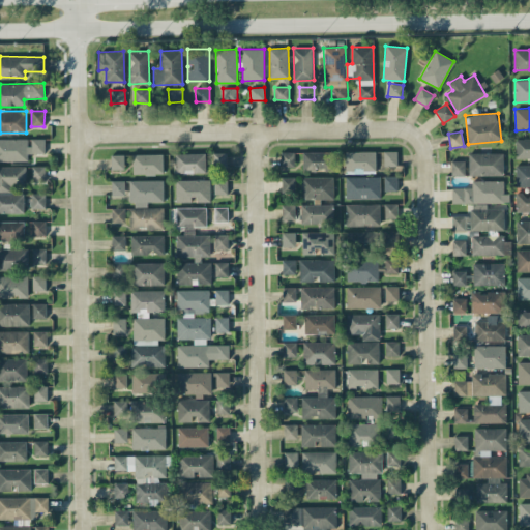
[(45,139),(0,139),(0,160),(28,160),(27,153),(45,153),(45,139)]
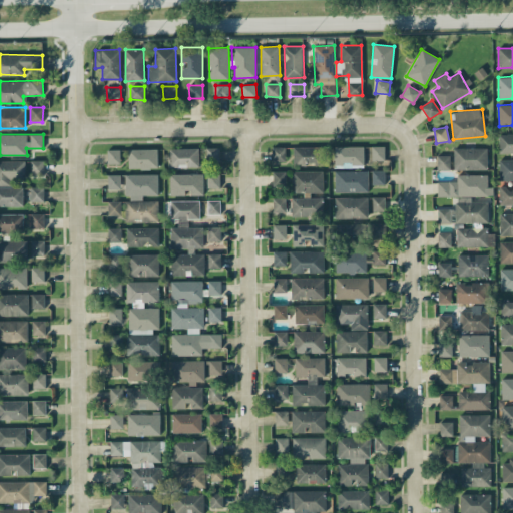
[(512,135),(499,136),(499,153),(512,152),(512,135)]
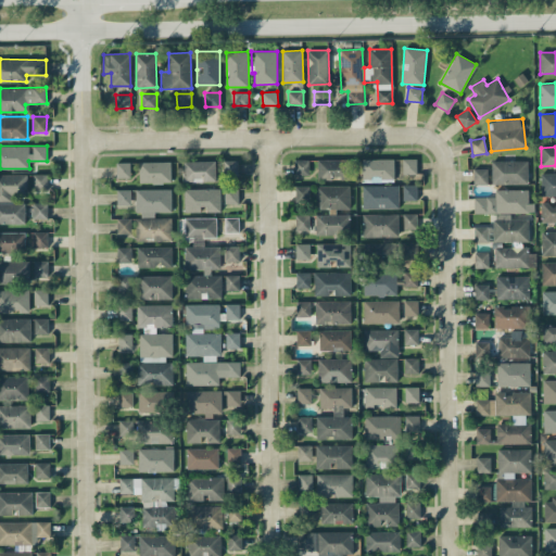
[(317,179),(344,178),(344,159),(317,160),(317,179)]
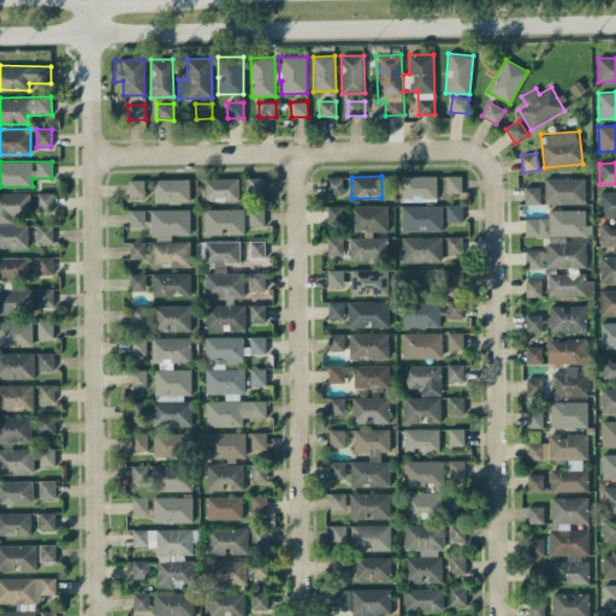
[(436,176),(402,176),(402,200),(437,200),(436,176)]
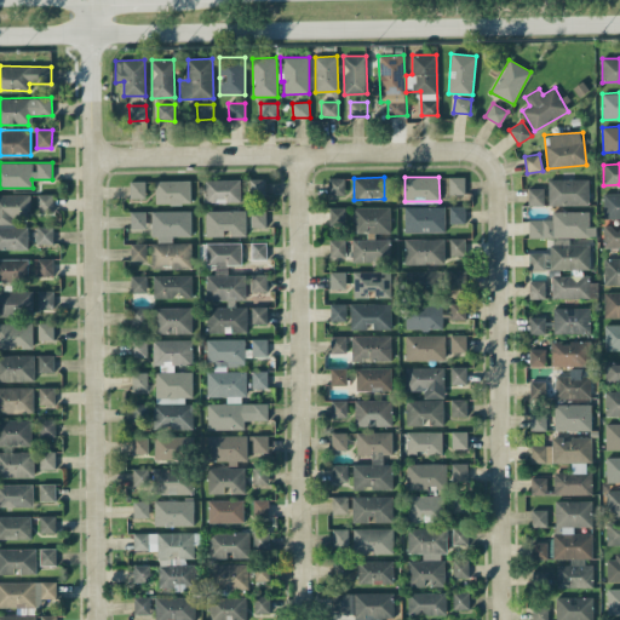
[(464,194),(464,177),(449,177),(449,194),(464,194)]
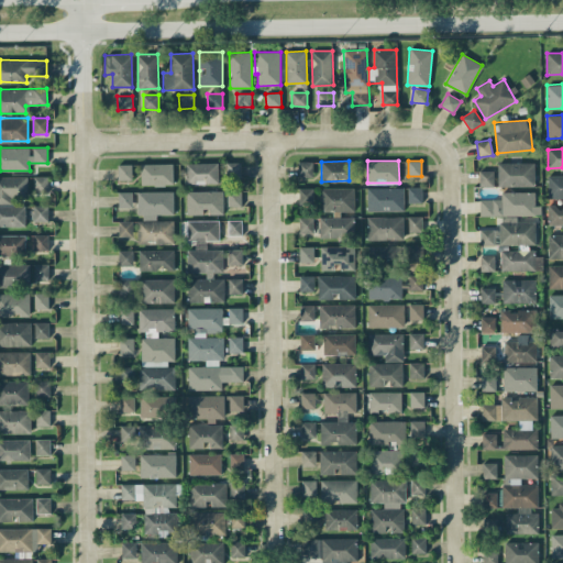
[(186,163),(186,184),(218,184),(218,162),(186,163)]
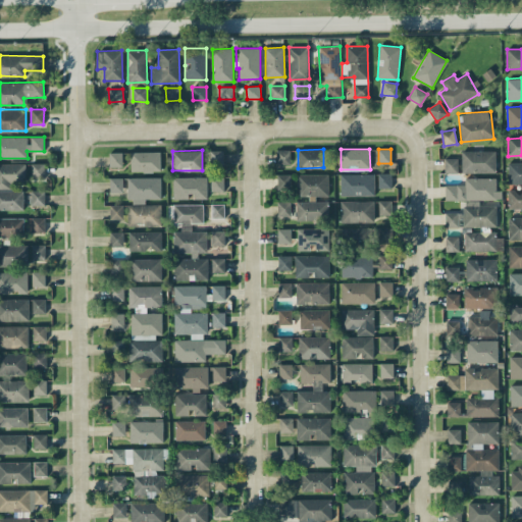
[(210,165),(223,164),(222,150),(210,151),(210,165)]
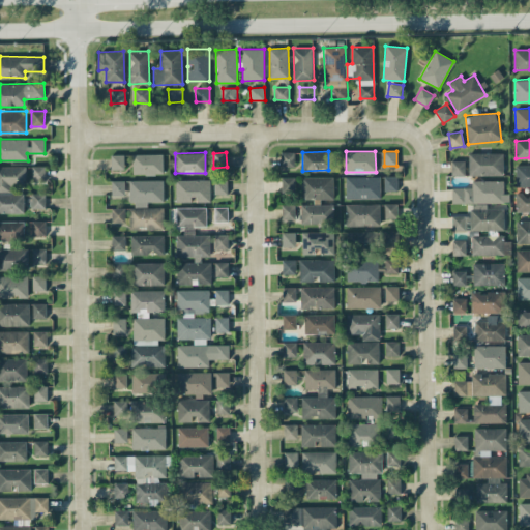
[(281,168),(295,167),(294,152),(281,152),(281,168)]
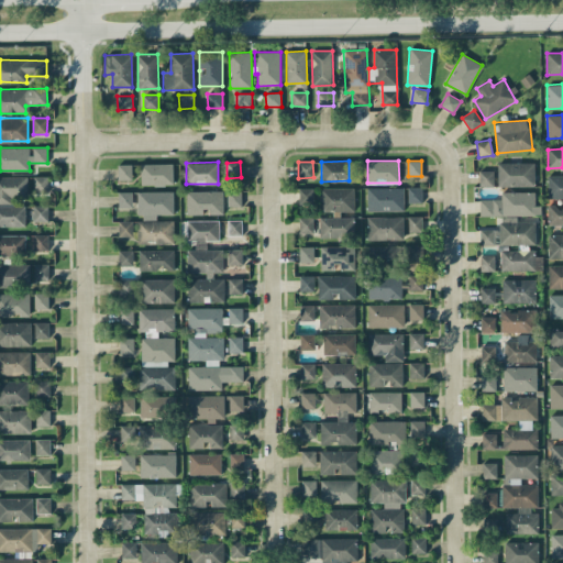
[(497,163),(498,187),(534,186),(534,163),(497,163)]
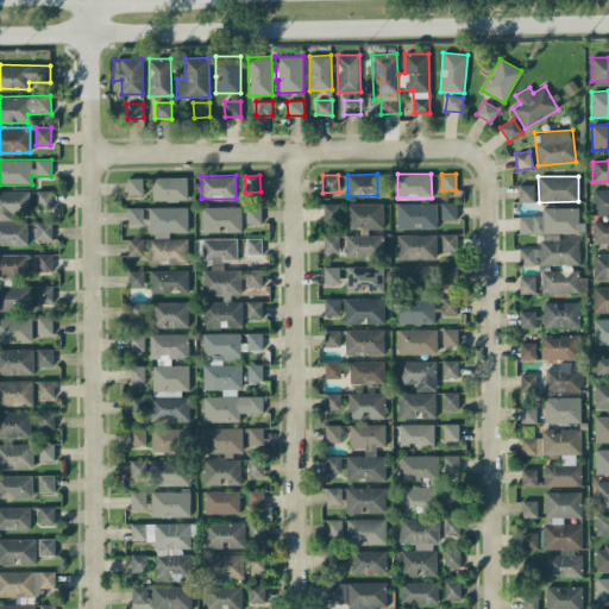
[(143,177),(127,179),(127,195),(143,194),(143,177)]
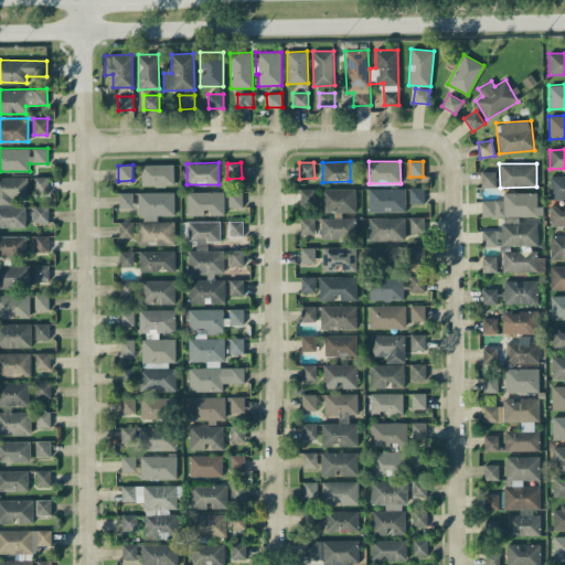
[(141,164),(141,185),(173,185),(173,164),(141,164)]
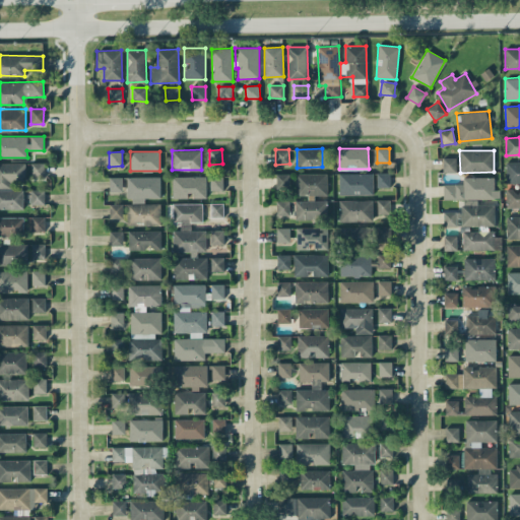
[(443,157),(443,173),(456,173),(456,157),(443,157)]
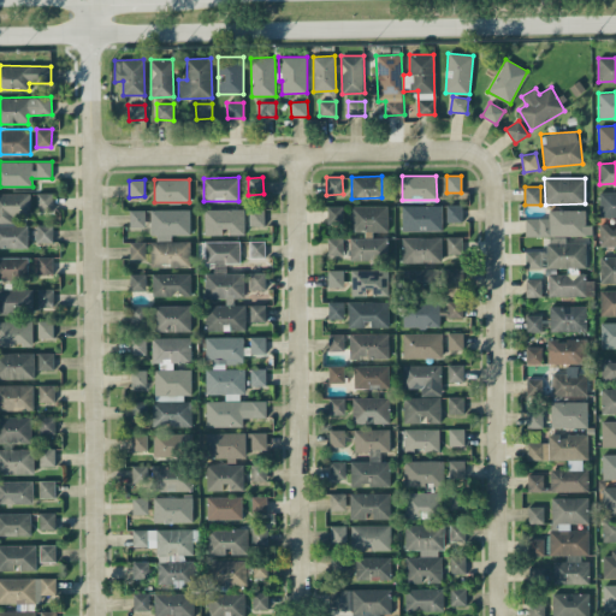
[(615,191),(599,191),(598,217),(615,217),(615,191)]
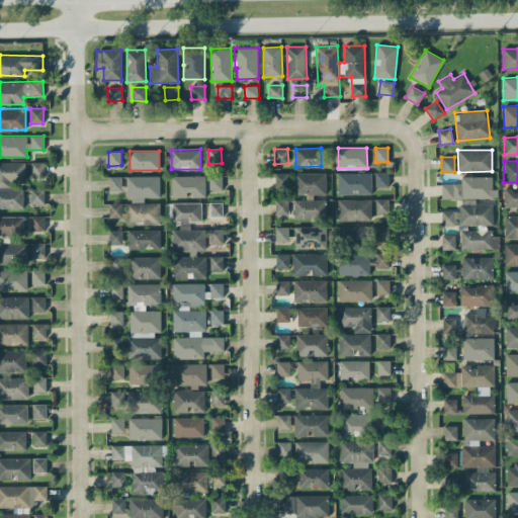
[(0,162),(0,186),(15,187),(15,181),(25,181),(24,162),(0,162)]
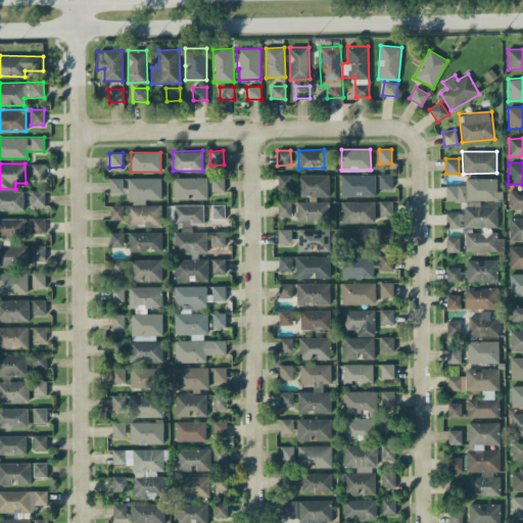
[(32,182),(44,181),(44,163),(31,163),(32,182)]
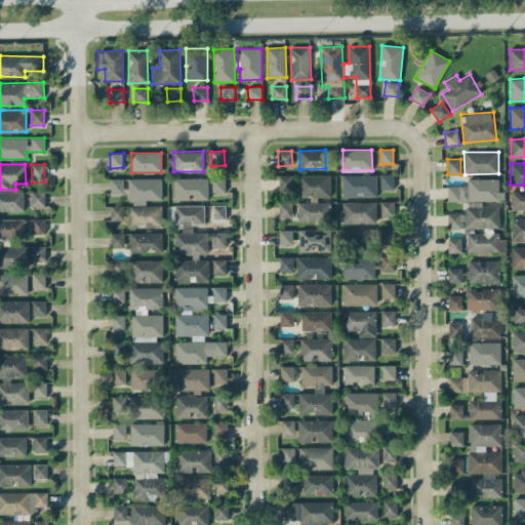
[(376,174),(342,175),(342,197),(376,196),(376,174)]
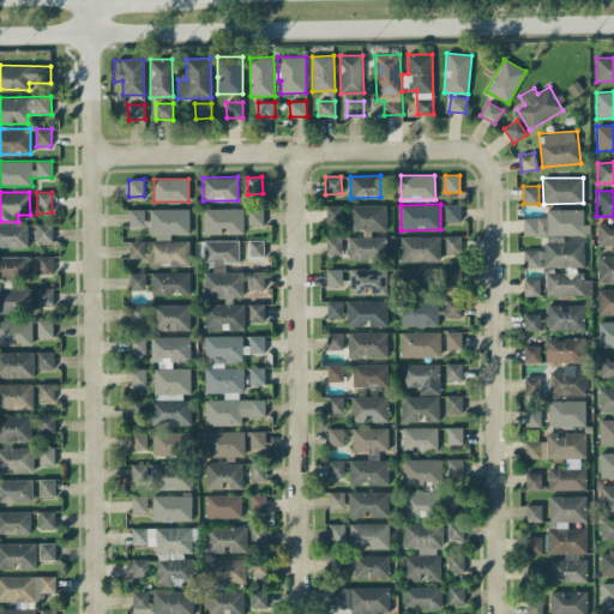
[(459,222),(459,204),(445,204),(445,222),(459,222)]
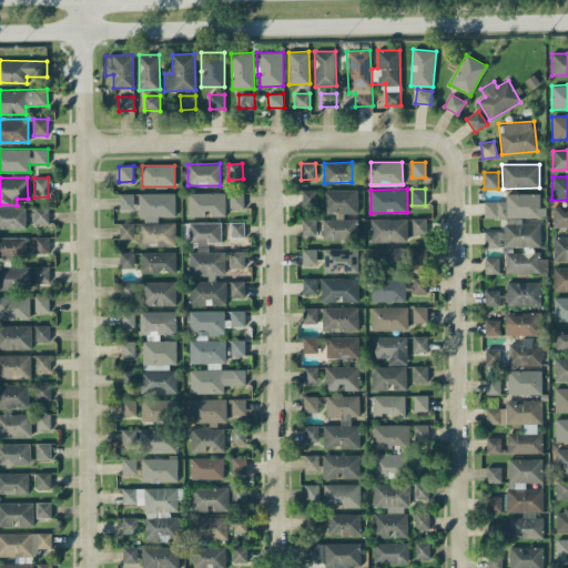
[(316,205),(315,190),(302,190),(302,205),(316,205)]
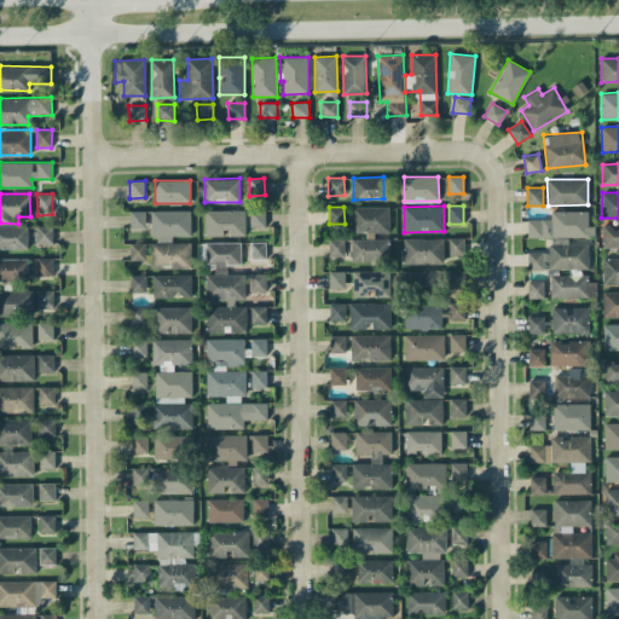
[(352,207),(353,233),(389,232),(389,207),(352,207)]
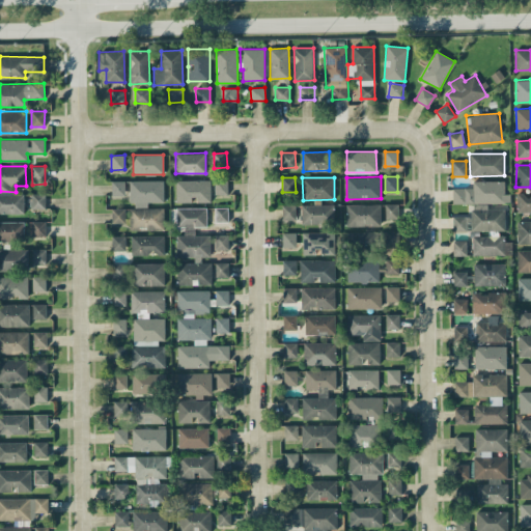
[(163,179),(131,180),(131,207),(148,206),(148,202),(164,201),(163,179)]
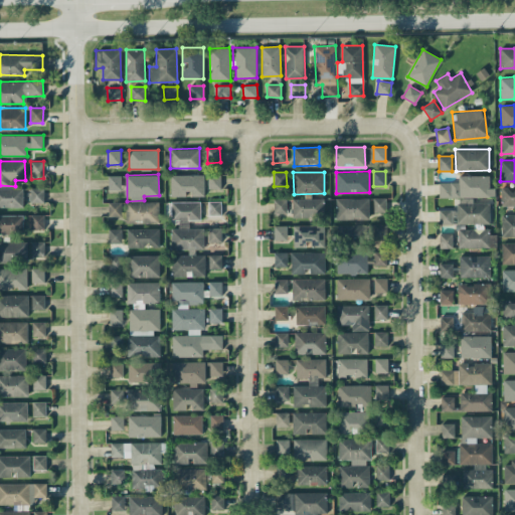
[(220,188),(220,174),(207,174),(208,188),(220,188)]
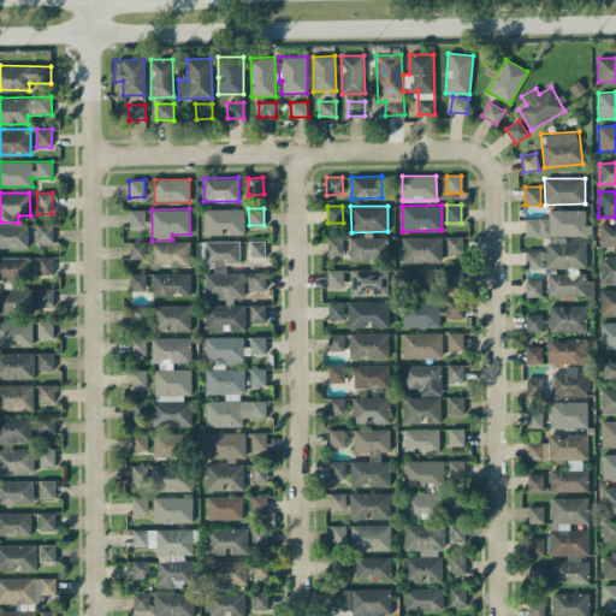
[(146,226),(146,209),(129,211),(130,226),(146,226)]
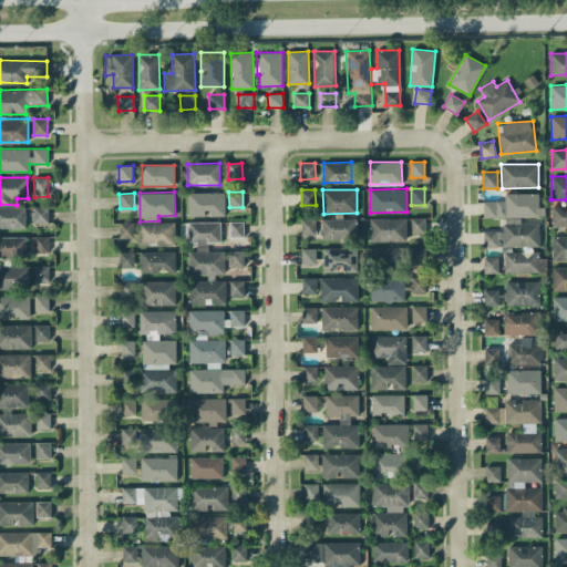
[(187,193),(187,216),(225,216),(225,193),(187,193)]
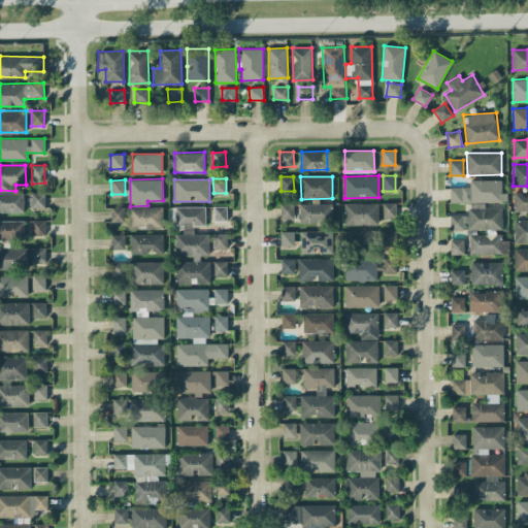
[(501,179),(470,180),(470,187),(450,188),(451,202),(507,201),(507,193),(502,193),(501,179)]
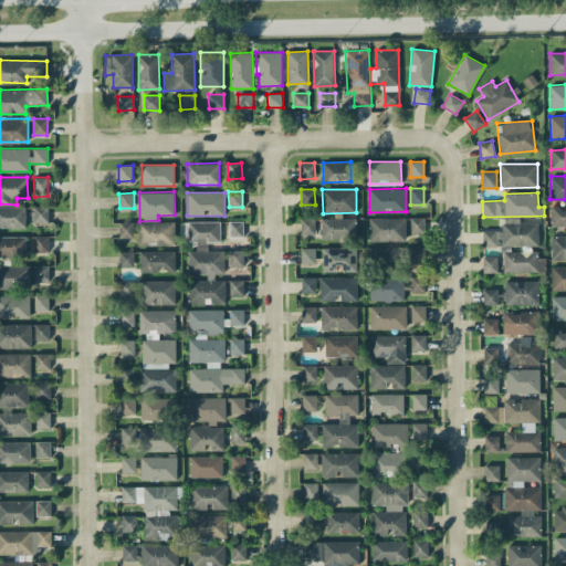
[(552,227),(565,226),(565,205),(551,206),(552,227)]
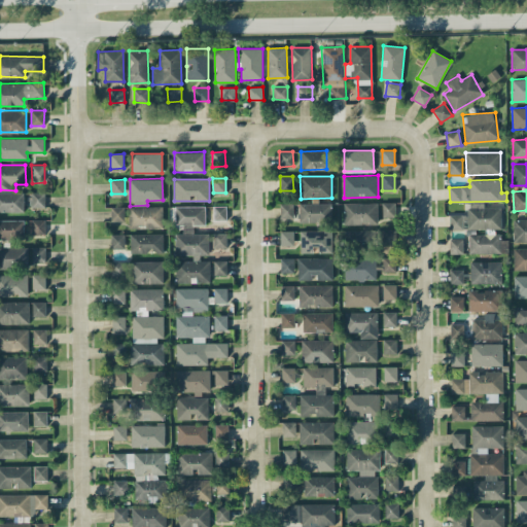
[(0,211),(24,211),(23,191),(0,191),(0,211)]
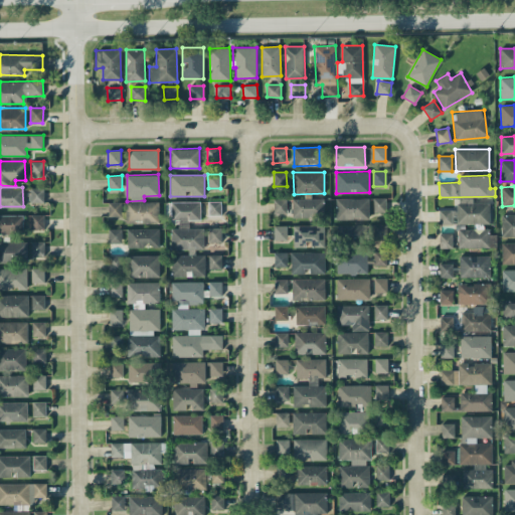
[(30,202),(43,202),(44,188),(31,188),(30,202)]
